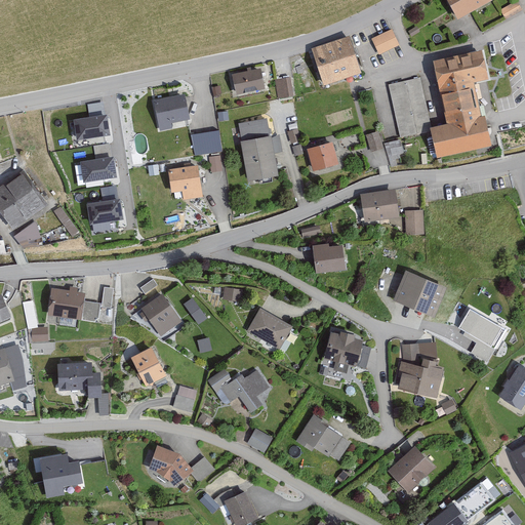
[(445,0),(457,22),(496,1),(495,0),(445,0)]
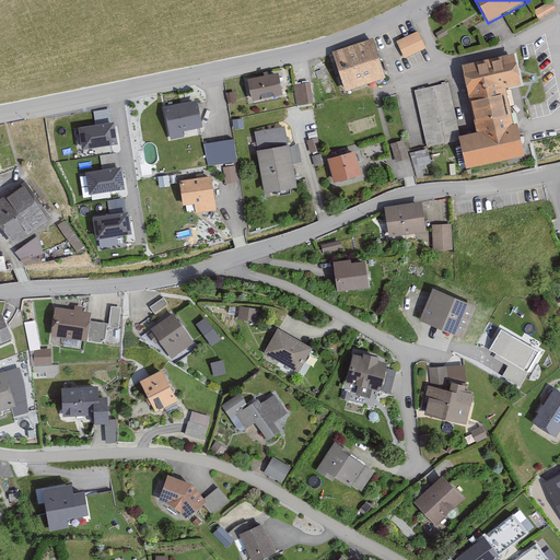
[(556,13),(550,3),(534,13),(538,23),(556,13)]
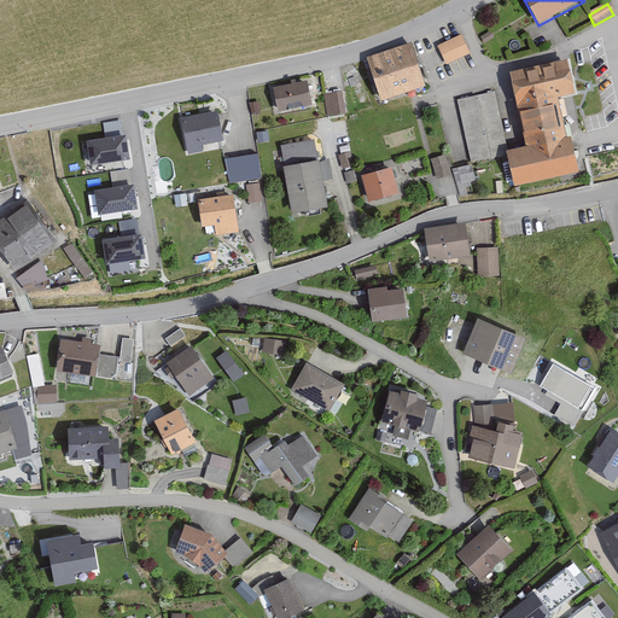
[(468,56),(460,38),(437,47),(445,66),(468,56)]
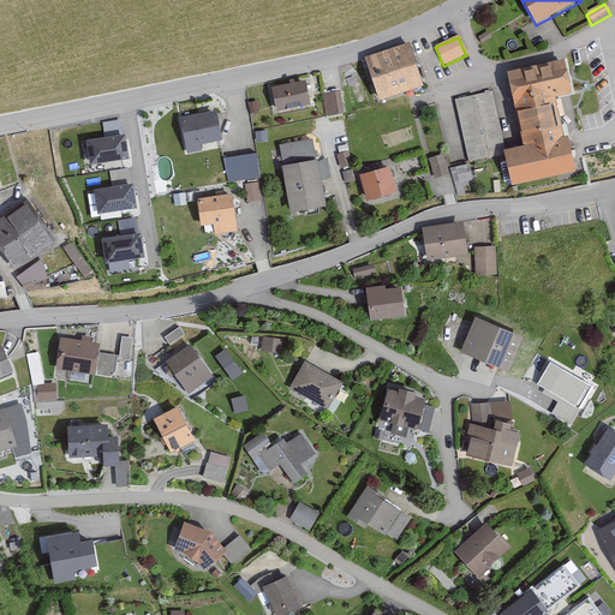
[(423,89),(408,46),(364,60),(380,103),(423,89)]
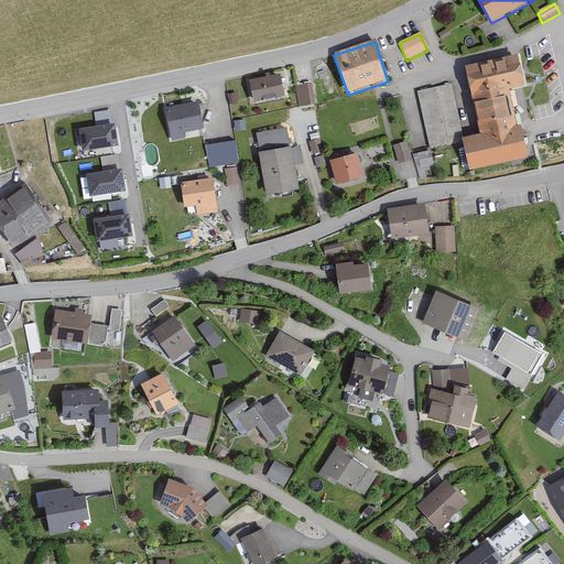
[(523,87),(518,57),(466,67),(479,137),(463,140),(469,173),(528,162),(521,127),(516,128),(508,90),(523,87)]
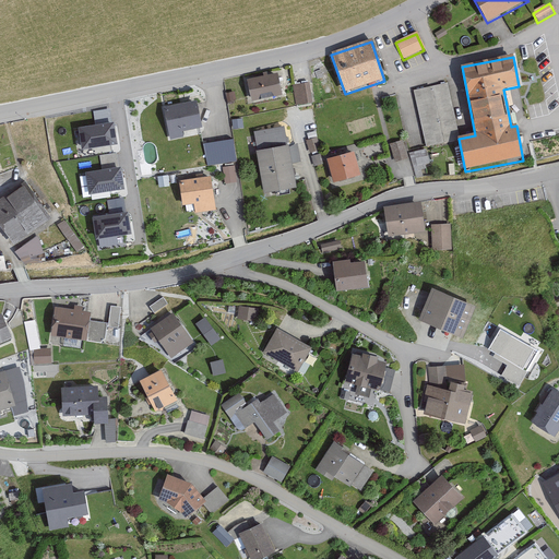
[(281,96),(276,75),(248,82),(252,103),(281,96)]
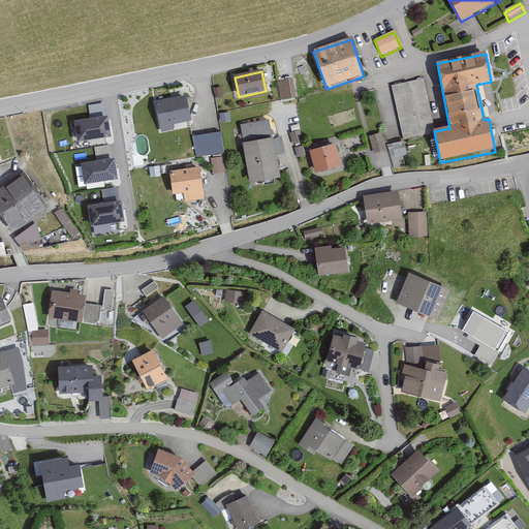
[(433,134),(422,81),(391,87),(402,141),(433,134)]
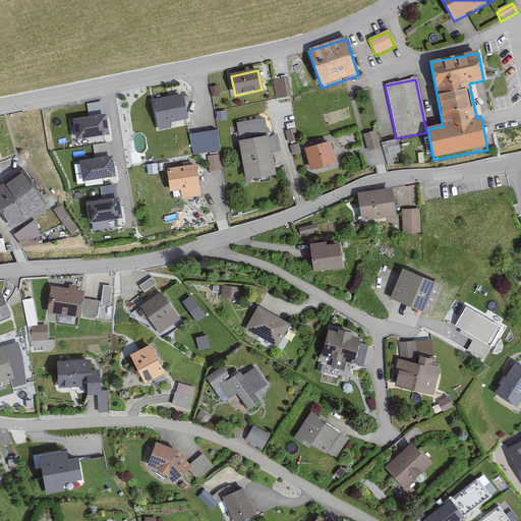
[(288,80),(274,82),(277,99),(291,97),(288,80)]
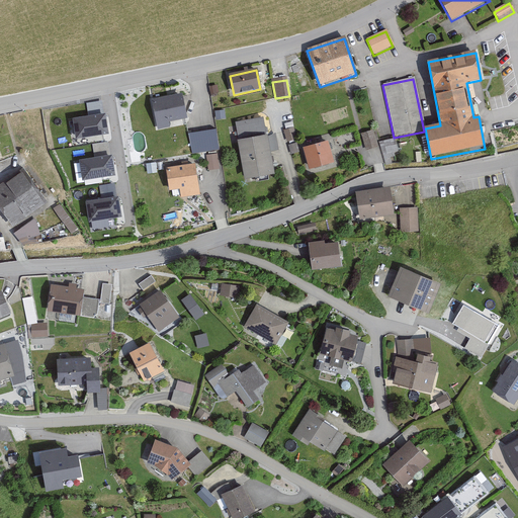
[(185,119),(181,94),(150,100),(156,131),(169,128),(168,122),(185,119)]
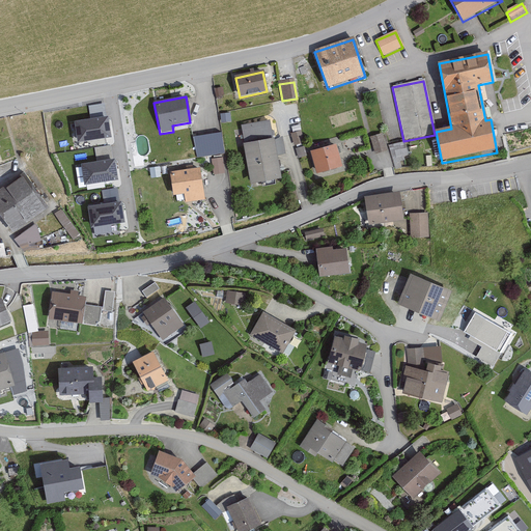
[(78,142),(111,138),(108,116),(75,121),(78,142)]
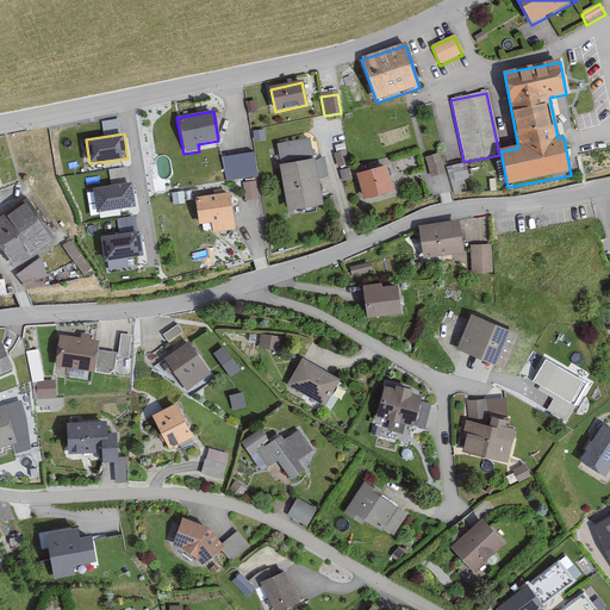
[(334,155),(338,169),(348,166),(343,153),(334,155)]
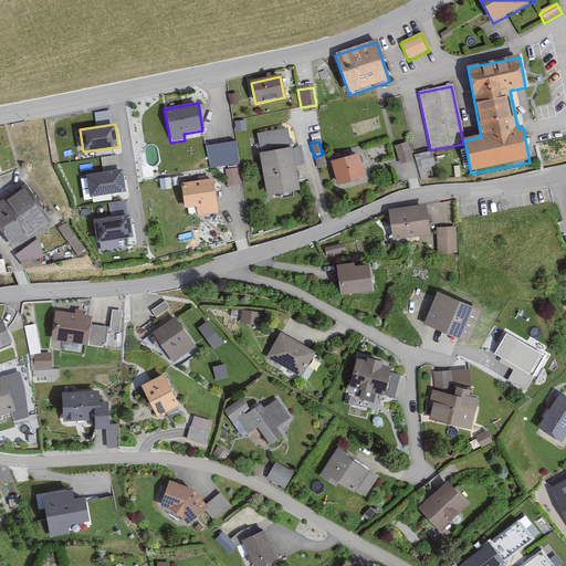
[(411,163),(407,145),(395,147),(399,165),(411,163)]
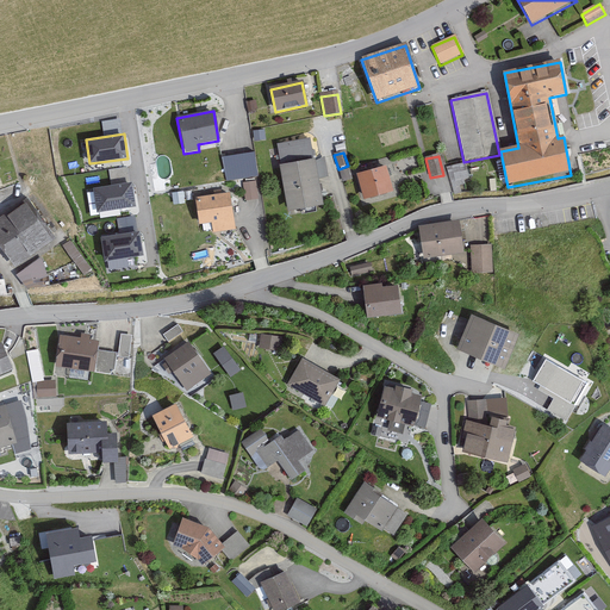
[(416,167),(414,157),(405,160),(408,169),(416,167)]
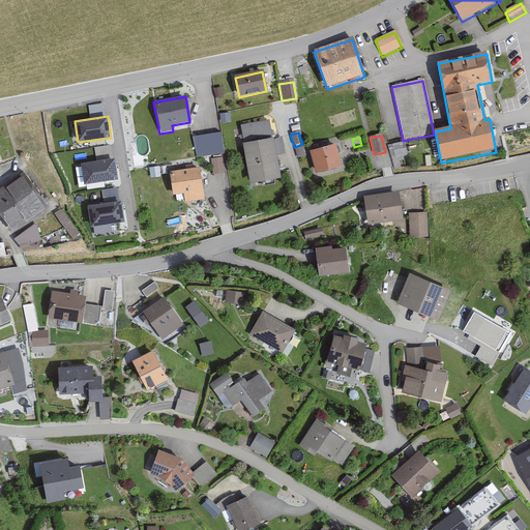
[(222,139),(194,143),(197,158),(224,153),(222,139)]
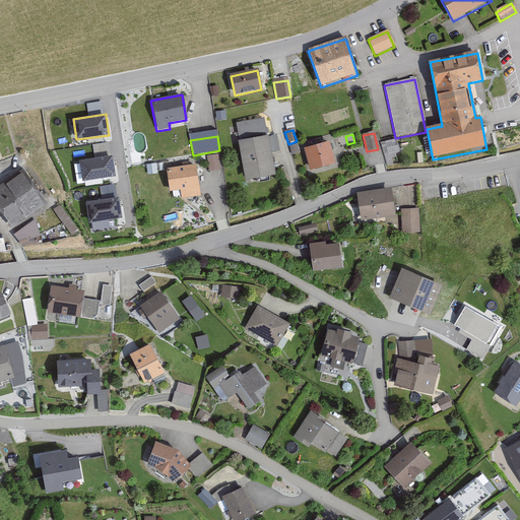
[(276,136),(267,138),(238,143),(244,180),(274,175),(270,153),(278,152),(276,136)]
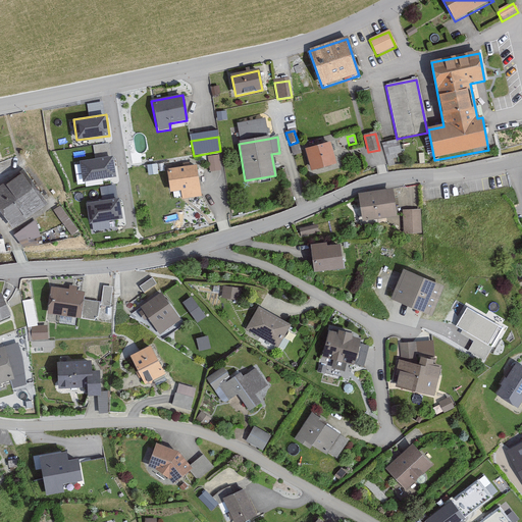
[(403,164),(397,141),(382,145),(388,167),(403,164)]
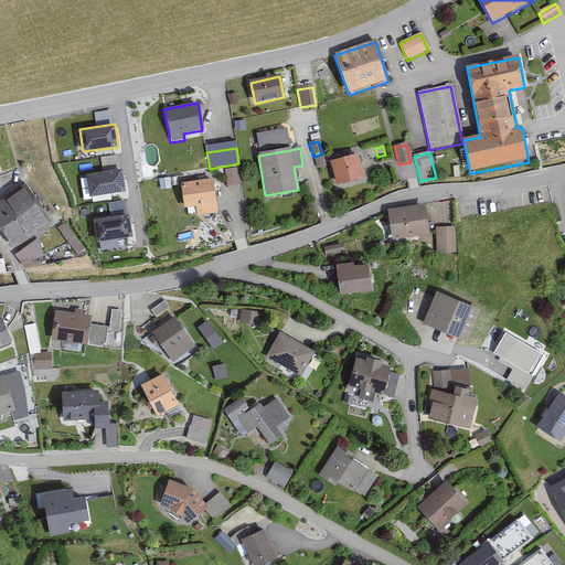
[(363,179),(356,156),(330,163),(337,187),(363,179)]
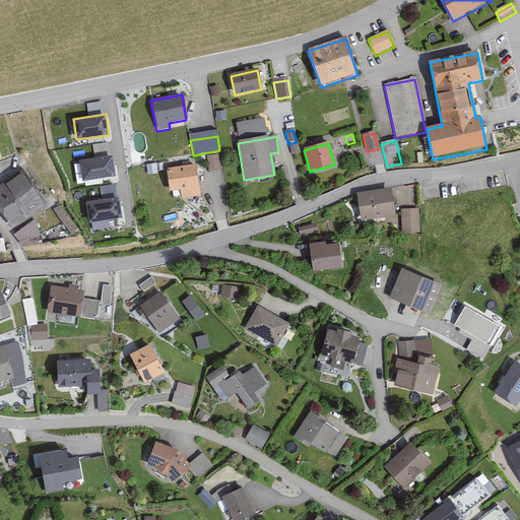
[(298,146),(289,148),(291,156),(300,154),(298,146)]
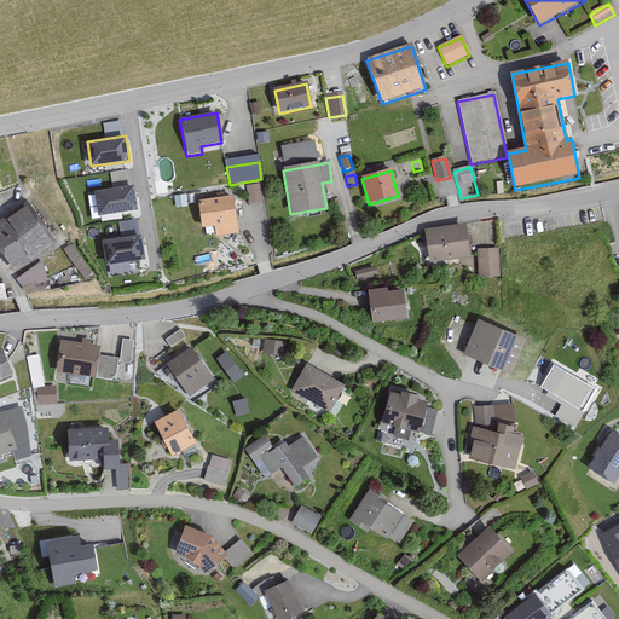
[(98,217),(138,210),(134,185),(94,192),(98,217)]
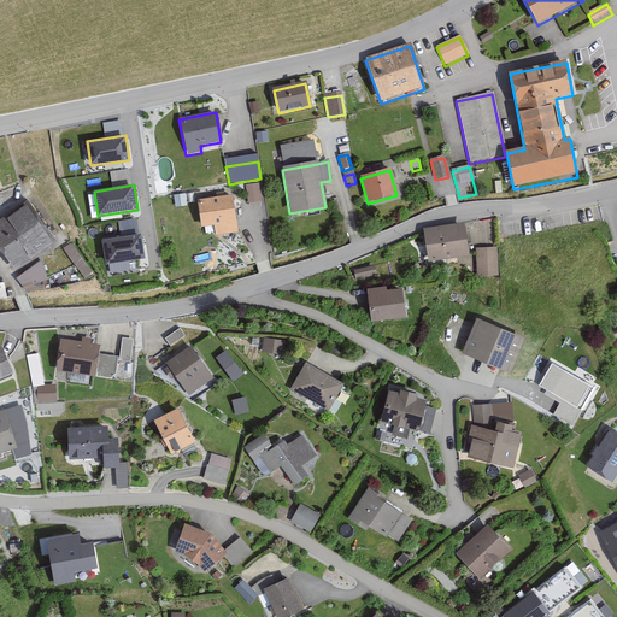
[(238,231),(231,194),(197,200),(200,227),(212,224),(215,235),(238,231)]
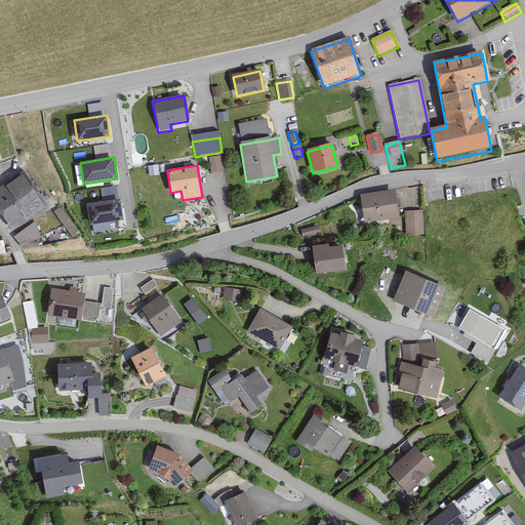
[(0,189),(0,211),(12,230),(45,207),(23,174),(0,189)]
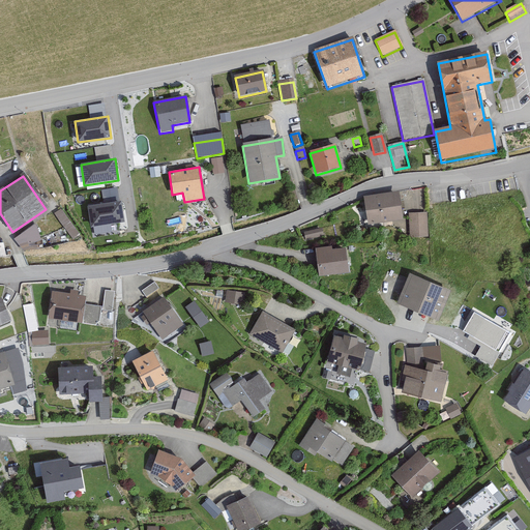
[(403,218),(399,192),(363,197),(367,223),(403,218)]
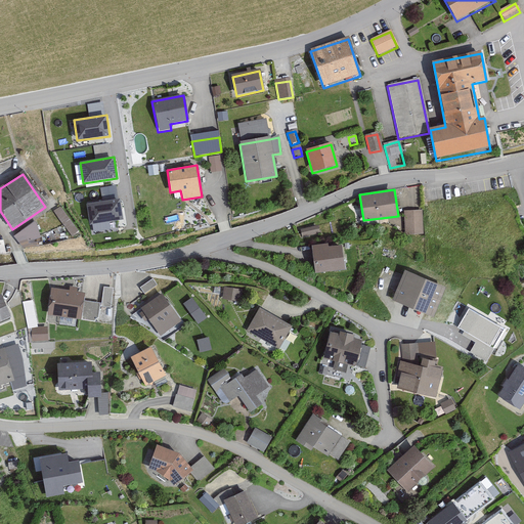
[(90,224),(124,219),(121,199),(87,204),(90,224)]
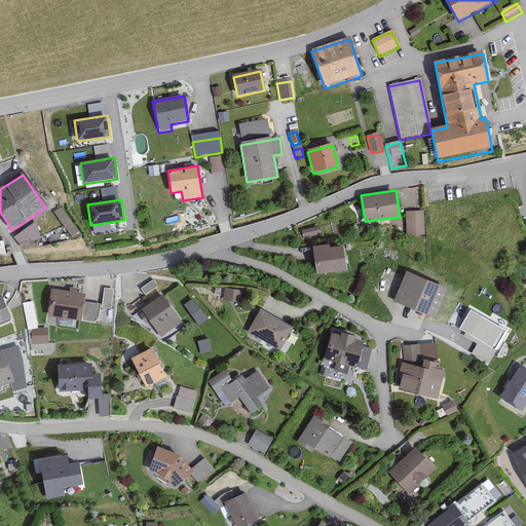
[(64,203),(55,209),(74,235),(81,230),(64,203)]
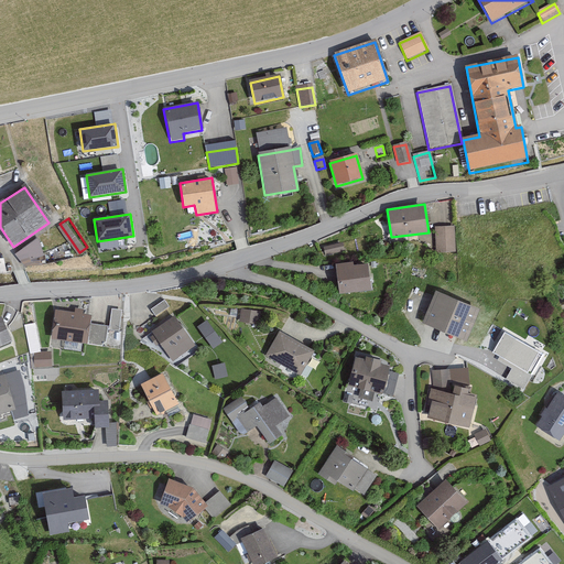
[(453,227),(434,227),(434,253),(454,252),(453,227)]
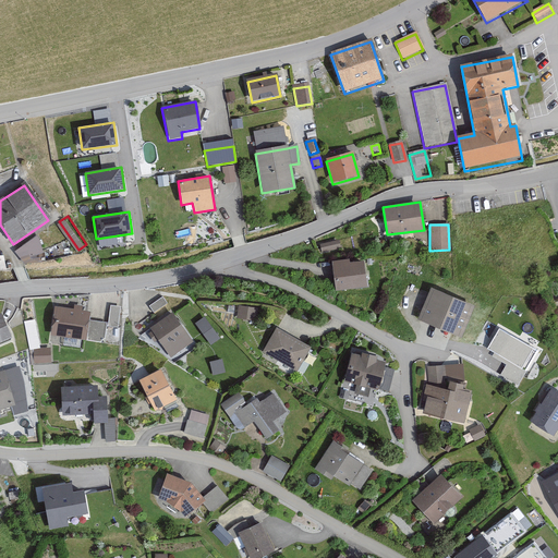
[(340,249),(339,241),(320,245),(322,253),(340,249)]
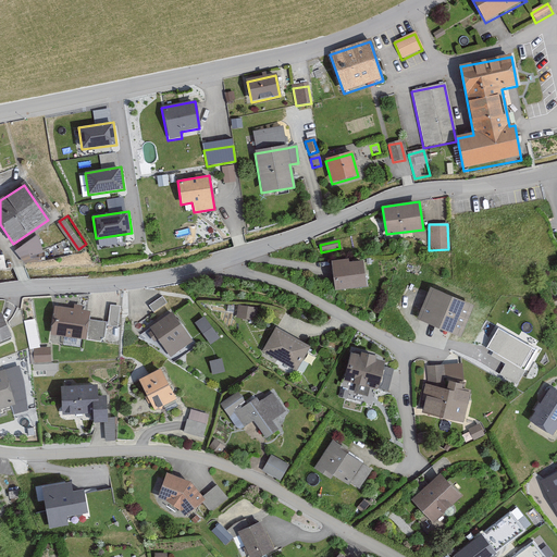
[(367,287),(363,260),(347,261),(347,259),(331,261),(334,292),(367,287)]
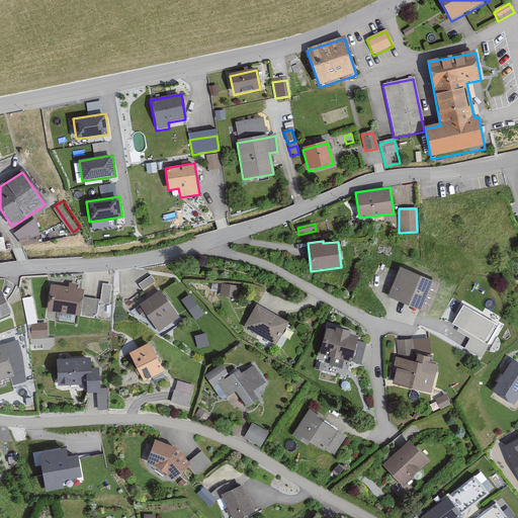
[(440,283),(400,265),(386,295),(428,314),(440,283)]
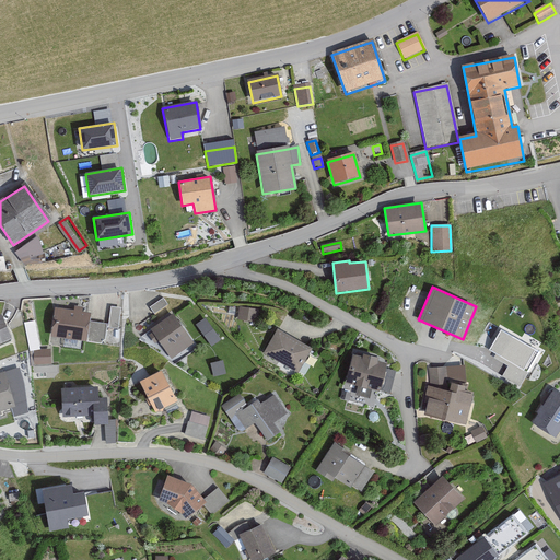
[(163,299),(150,307),(154,315),(168,306),(163,299)]
